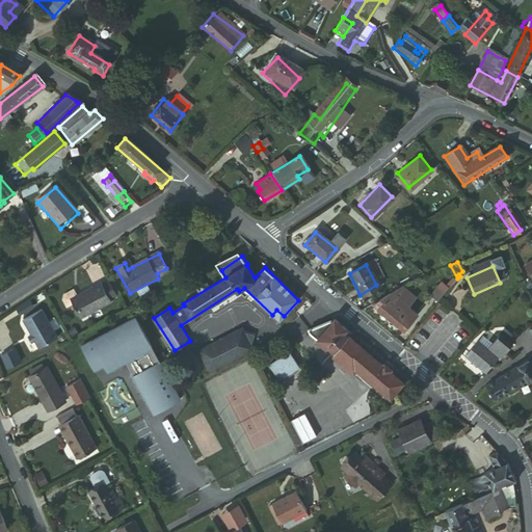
[(500,280),(508,277),(505,266),(497,268),(500,280)]
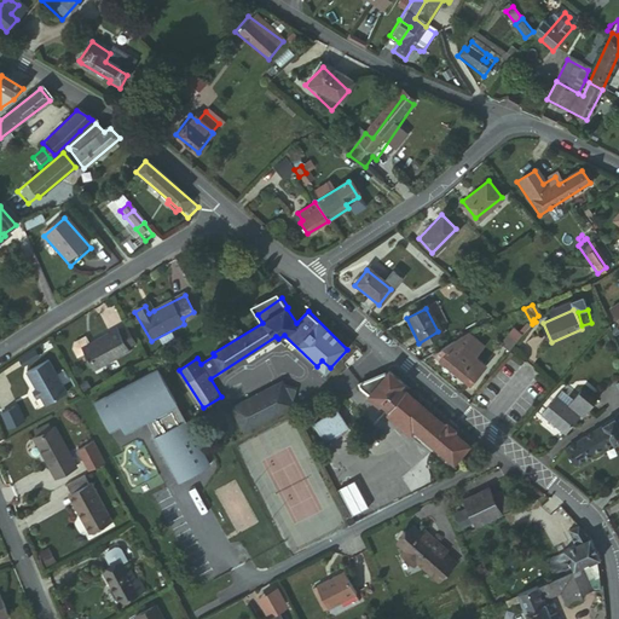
[(197,317),(194,312),(183,318),(184,324),(197,317)]
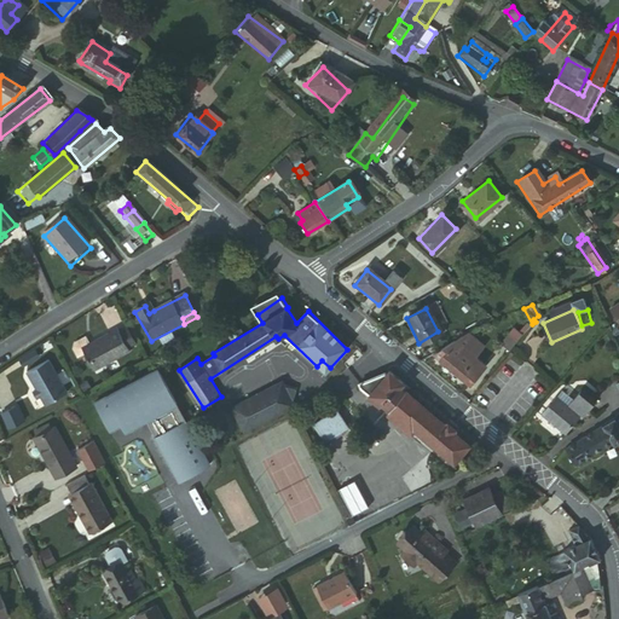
[(519,317),(497,342),(507,351),(528,325),(519,317)]
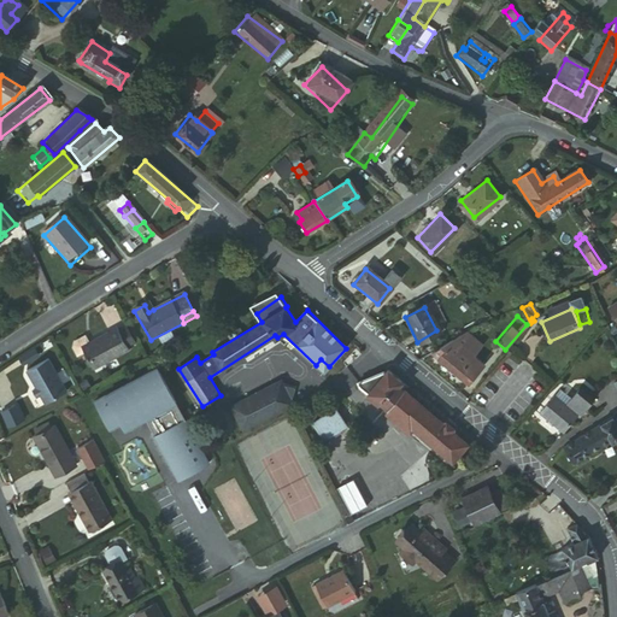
[(239,333),(230,319),(222,325),(230,339),(239,333)]
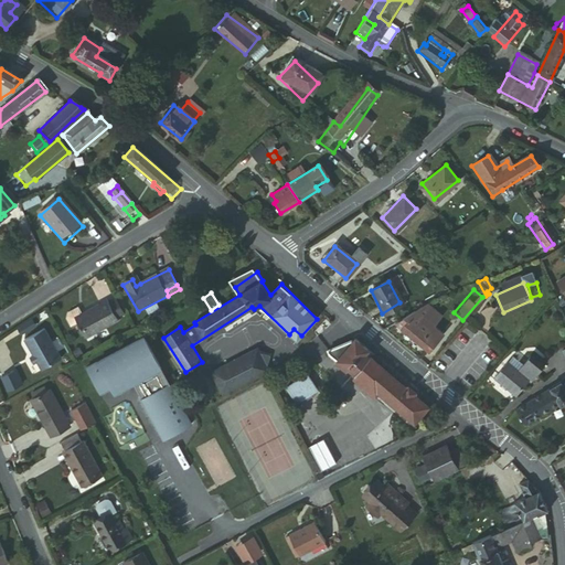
[(93,338),(125,321),(123,318),(129,313),(120,298),(114,302),(113,299),(88,312),(85,306),(75,311),(73,318),(77,326),(84,321),(93,338)]
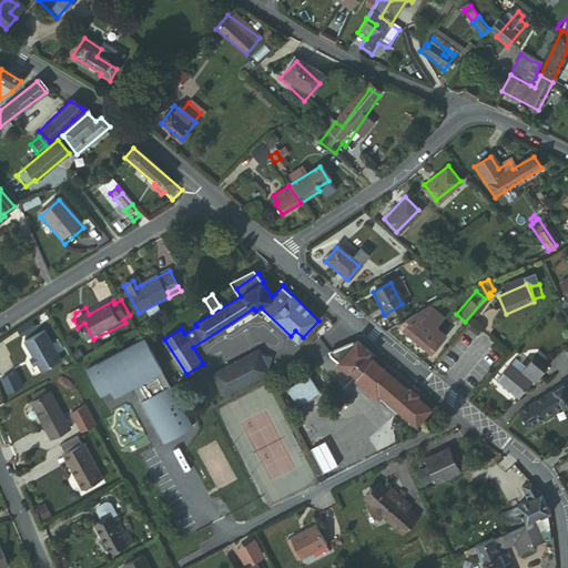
[(411,322),(401,333),(429,353),(436,343),(427,335),(432,330),(422,323),(417,327),(411,322)]
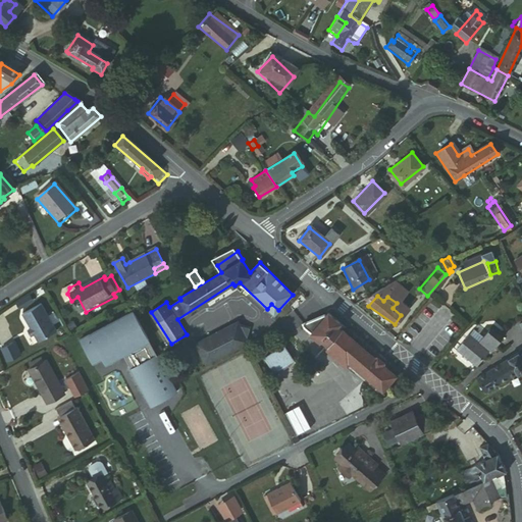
[(61,329),(46,301),(27,311),(41,340),(61,329)]
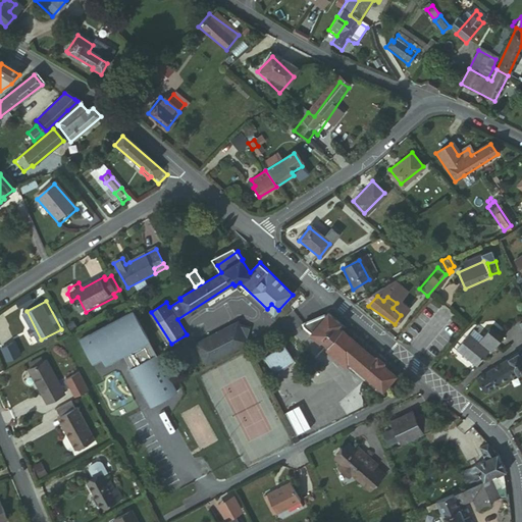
[(137,310),(84,336),(96,361),(105,356),(108,362),(126,353),(152,405),(178,392),(137,310)]
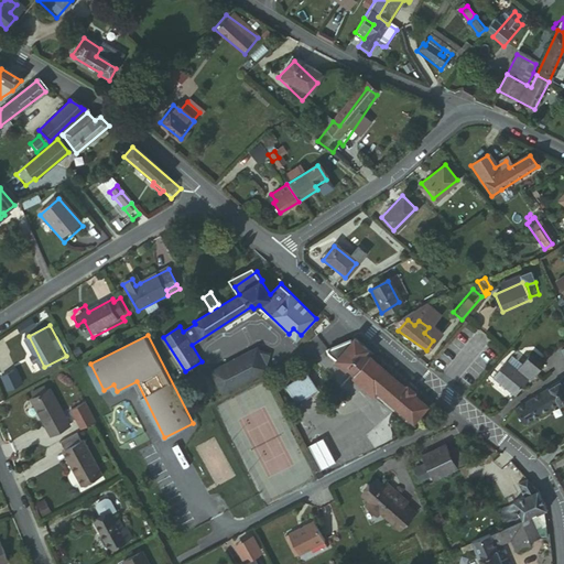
[(347,342),(325,350),(324,356),(332,362),(334,360),(349,375),(347,377),(373,398),(375,396),(410,423),(424,407),(362,355),(366,351),(353,339),(349,344),(347,342)]
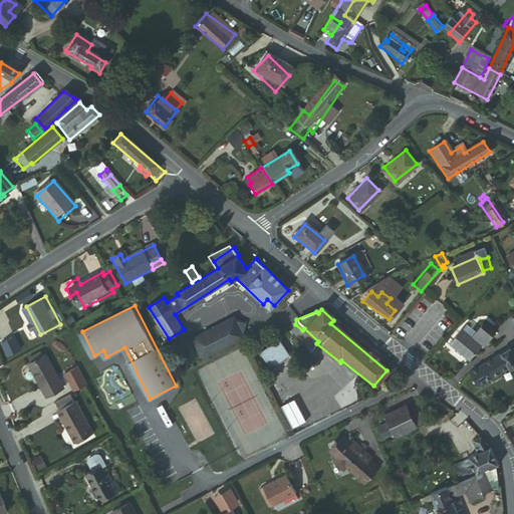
[(230,316),(206,329),(216,349),(240,336),(230,316)]
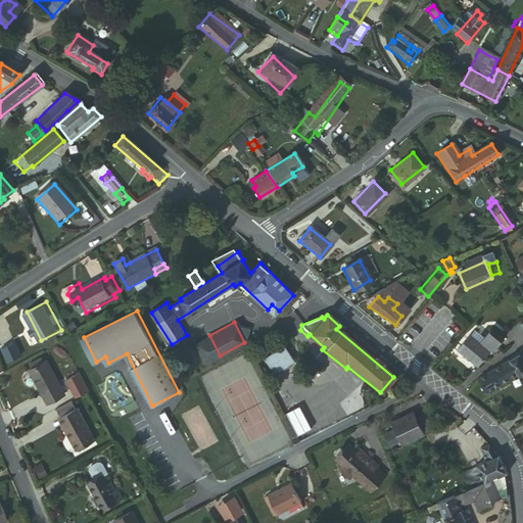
[(479,343),(470,335),(456,351),(476,368),(489,351),(490,353),(503,338),(491,329),(484,338),(479,343)]
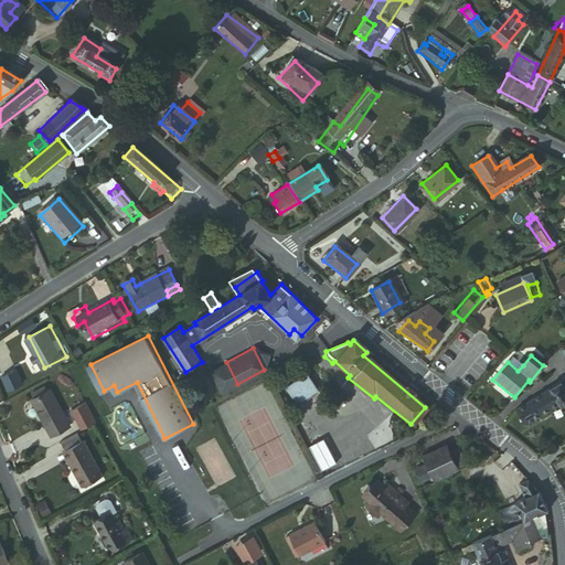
[(512,356),(508,362),(518,371),(523,365),(512,356)]
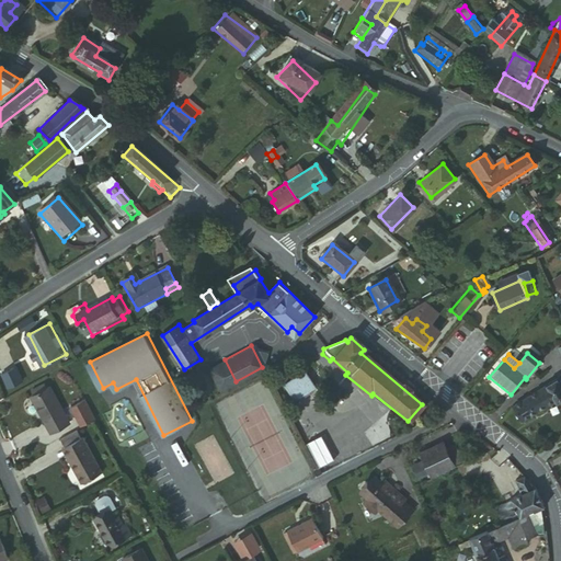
[(205,369),(216,391),(236,381),(225,359),(205,369)]
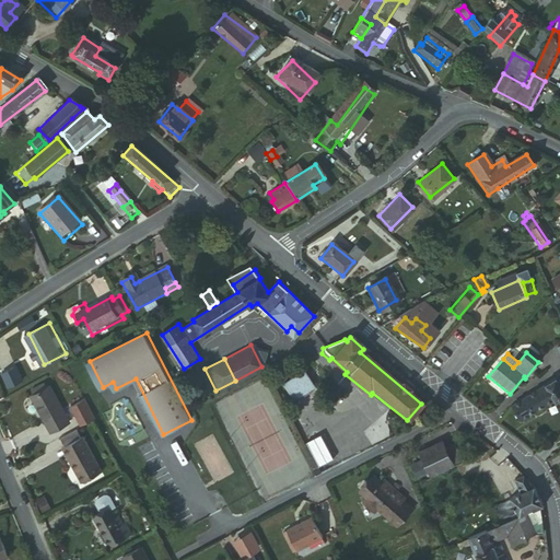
[(24,377),(19,364),(4,370),(10,384),(24,377)]
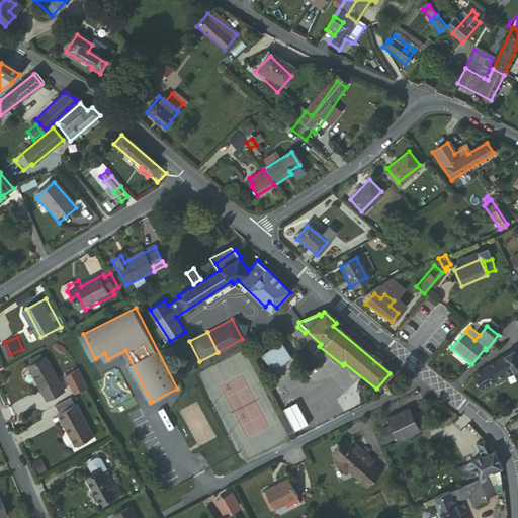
[(277,342),(258,355),(269,371),(288,358),(277,342)]
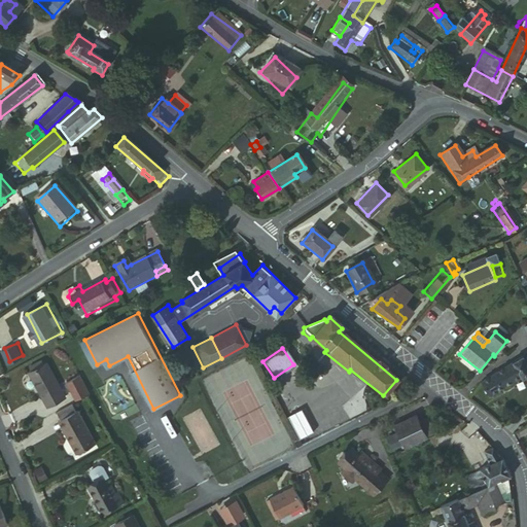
[(518,358),(481,382),(489,395),(521,376),(522,378),(526,375),(526,354),(518,360),(518,358)]
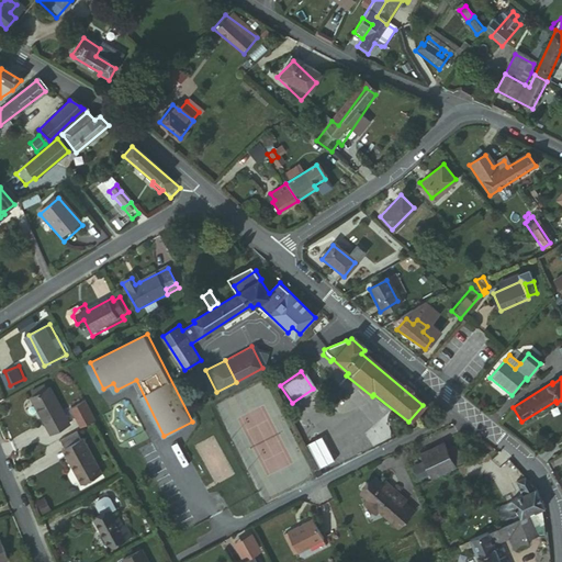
[(35,391),(37,395),(51,389),(48,384),(35,391)]
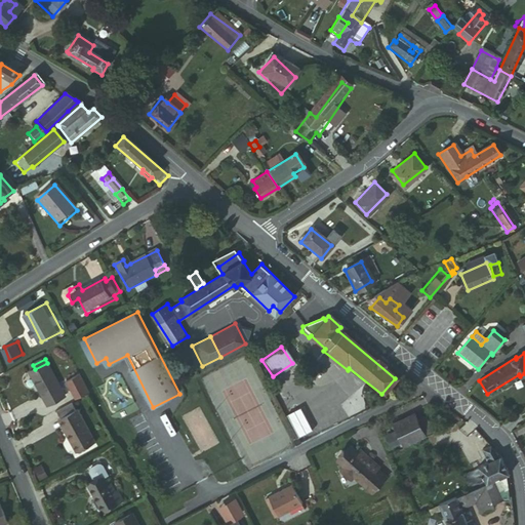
[(54,404),(69,397),(49,361),(47,363),(35,369),(33,370),(46,396),(49,394),(54,404)]
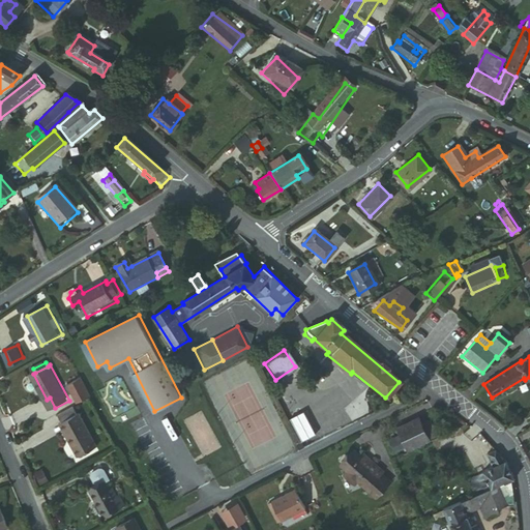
[(80,406),(94,398),(85,378),(70,385),(80,406)]
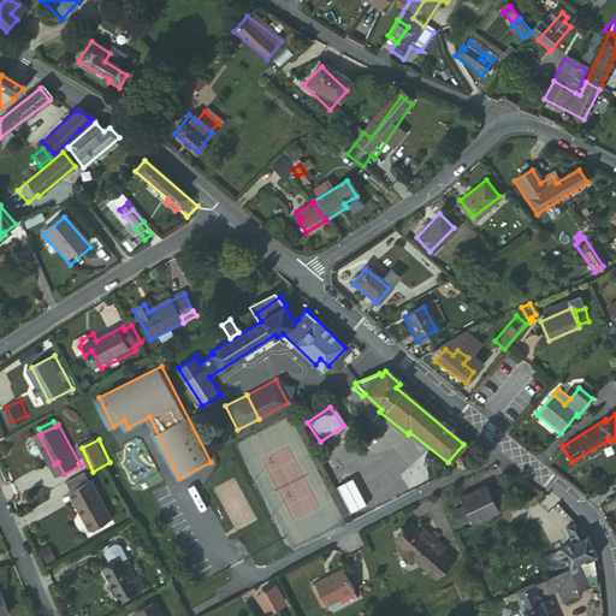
[(89,474),(72,483),(77,491),(93,483),(89,474)]
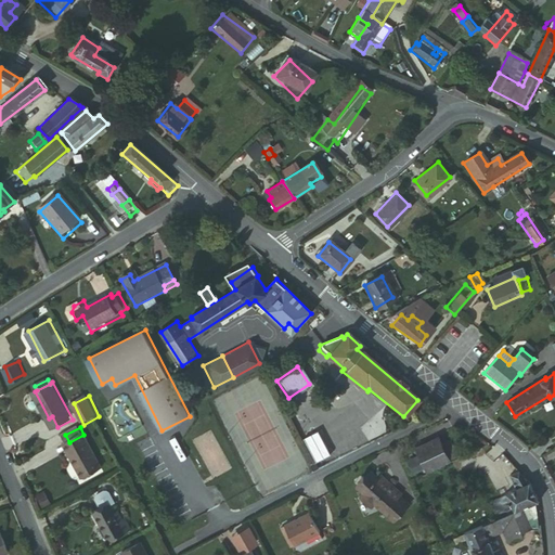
[(86,434),(69,442),(80,465),(75,467),(81,481),(103,470),(86,434)]
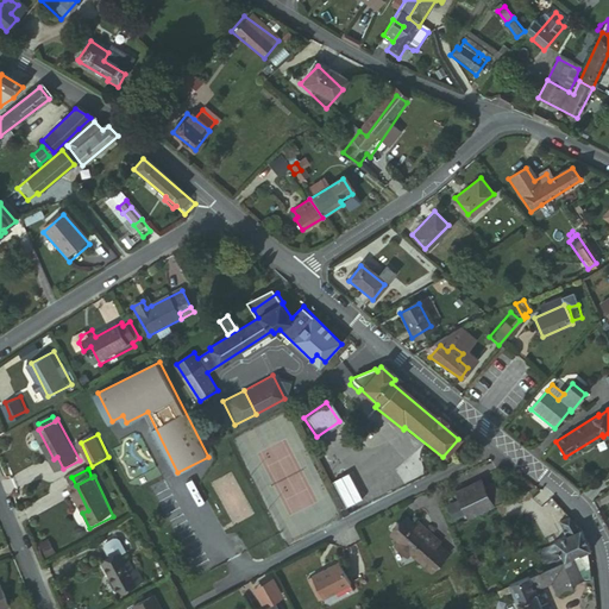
[(481,489),(478,482),(446,497),(449,503),(443,507),(444,509),(438,510),(444,522),(450,520),(453,526),(490,508),(488,506),(481,489)]
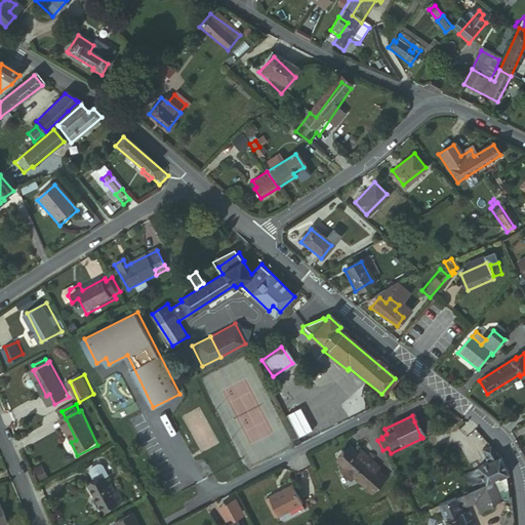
[(76,440),(66,418),(62,420),(71,442),(76,440)]
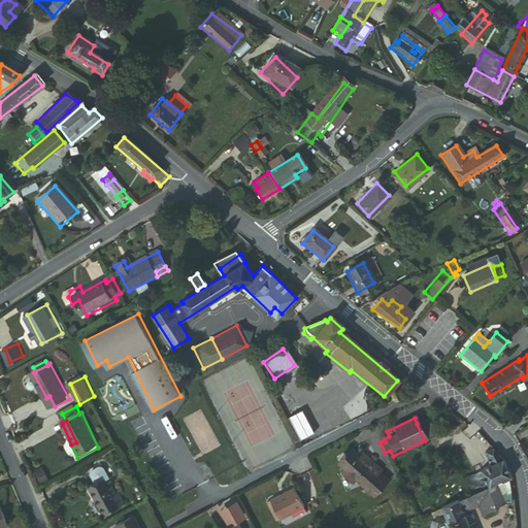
[(425,421),(417,424),(423,438),(432,434),(425,421)]
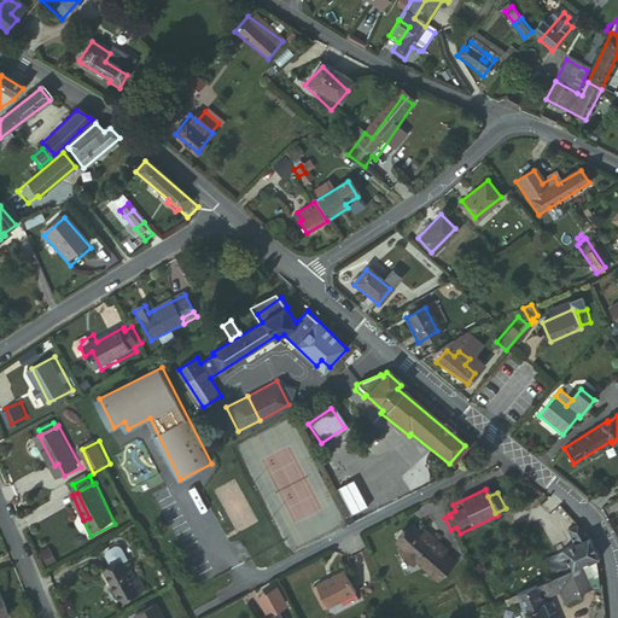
[(372,505),(375,511),(395,501),(394,497),(383,502),(382,499),(372,505)]
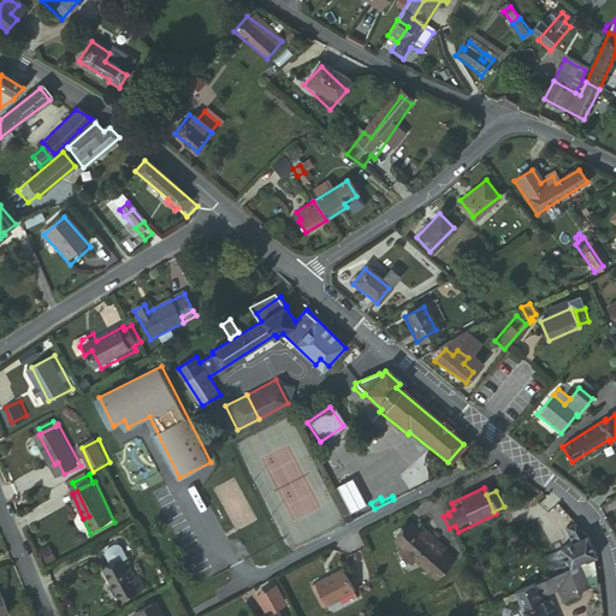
[(579,531),(573,523),(563,528),(570,544),(560,550),(569,570),(578,567),(593,560),(579,531)]
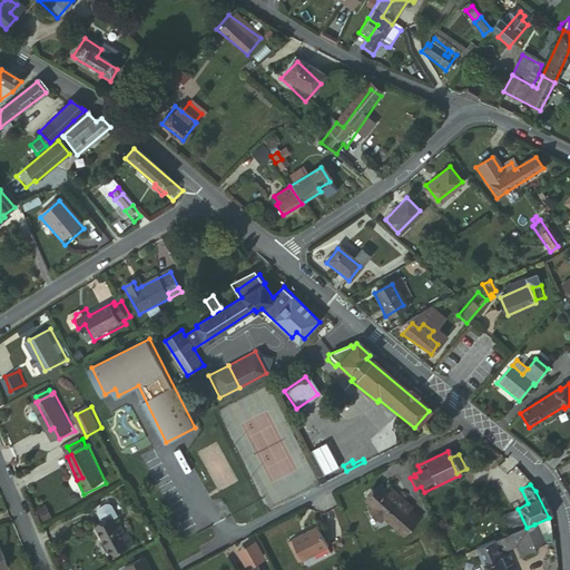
[(387,500),(379,491),(363,505),(370,512),(366,517),(377,528),(382,524),(401,543),(416,527),(406,518),(410,514),(397,503),(395,507),(387,500)]
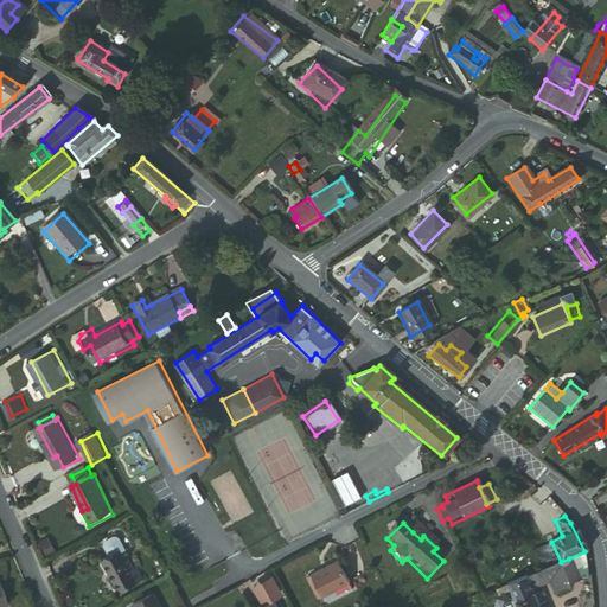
[(416,529),(413,532),(421,540),(423,536),(416,529)]
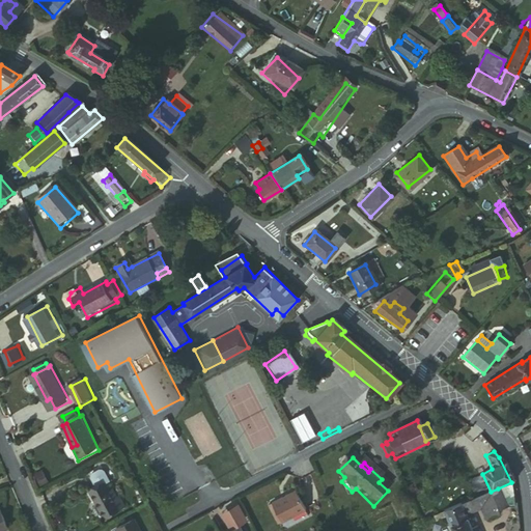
[(102,520),(119,511),(111,494),(107,485),(111,483),(104,468),(91,473),(99,490),(90,493),(102,520)]
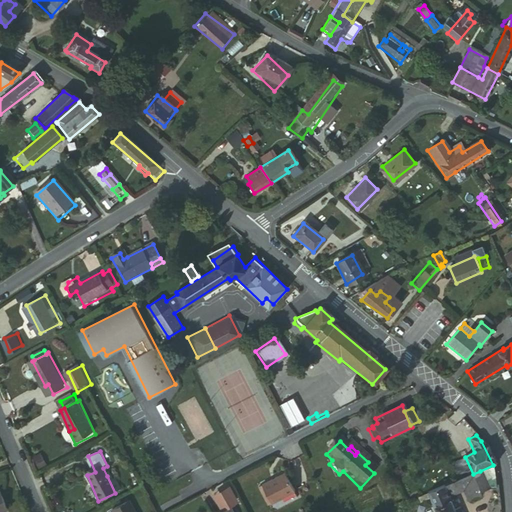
[(473,474),(422,497),(424,501),(428,499),(434,511),(461,511),(459,507),(453,510),(447,496),(462,489),(466,499),(480,493),(479,489),(487,485),(480,471),(473,474)]
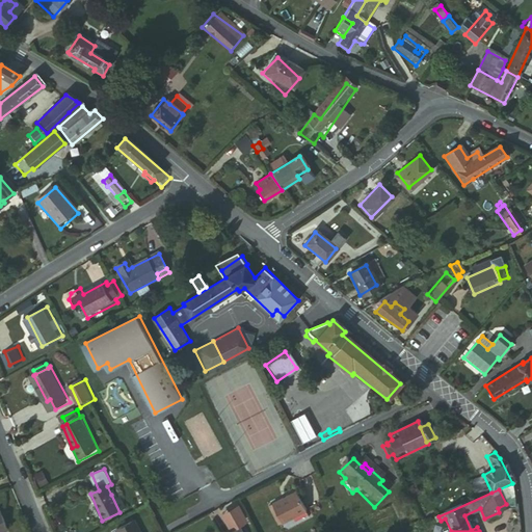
[(111,495),(120,512),(126,510),(122,500),(120,500),(115,493),(111,495)]
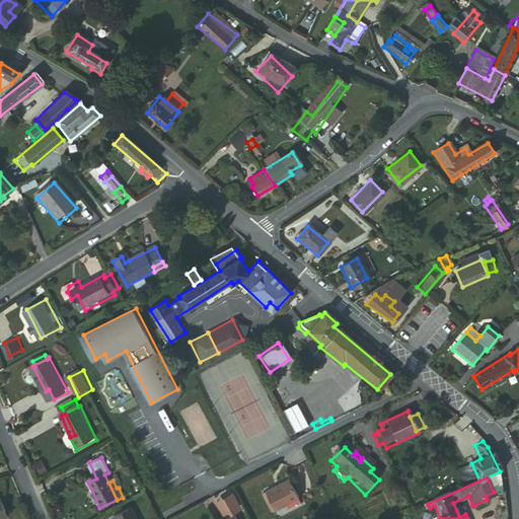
[(286,485),(263,496),(273,515),(296,504),(286,485)]
